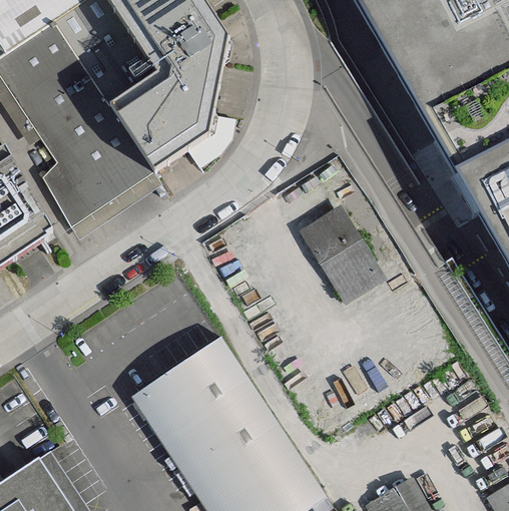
[(0,0),(0,44),(5,52),(83,0),(0,0)]
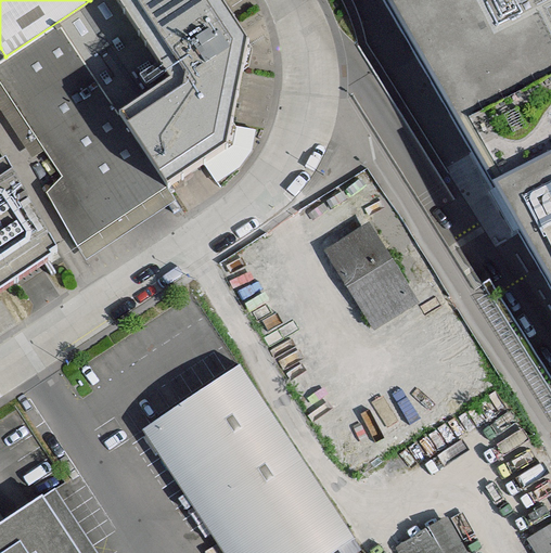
[(90,0),(5,56),(0,60),(0,85),(60,174),(46,190),(75,244),(227,149),(248,43),(217,0),(90,0)]
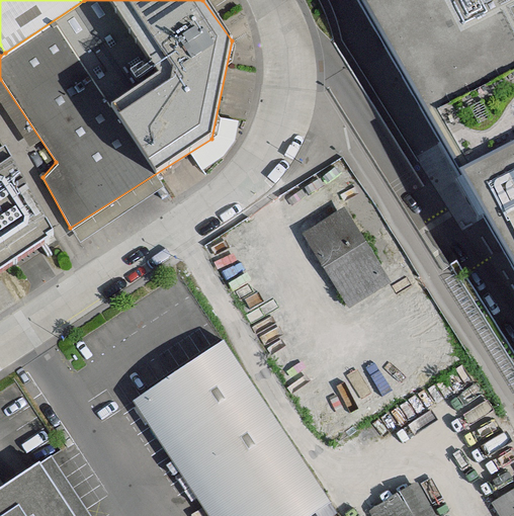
[(347,0),(513,287),(513,0),(347,0)]
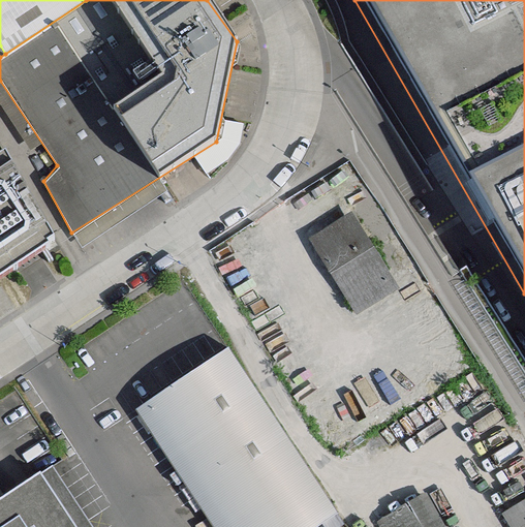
[(0,277),(55,243),(4,153),(0,155),(0,277)]
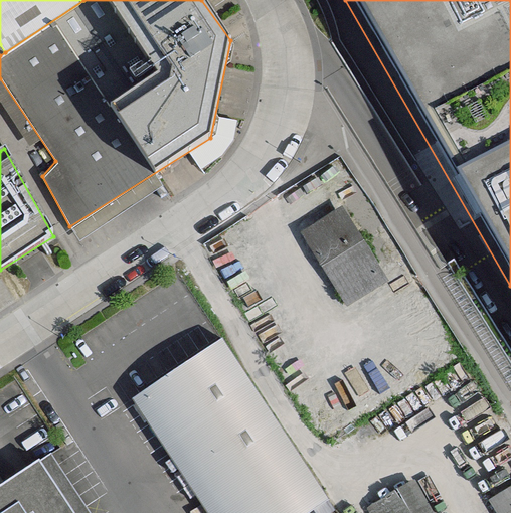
[(341,206),(302,230),(346,303),(385,278),(341,206)]
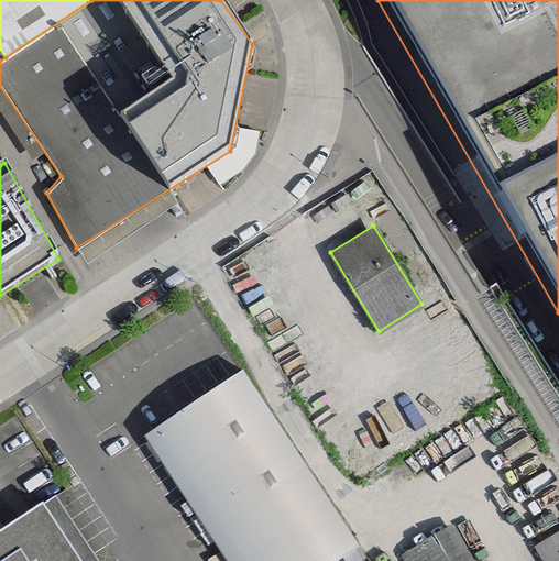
[(333,560),(358,546),(243,370),(144,433),(227,560),(333,560)]
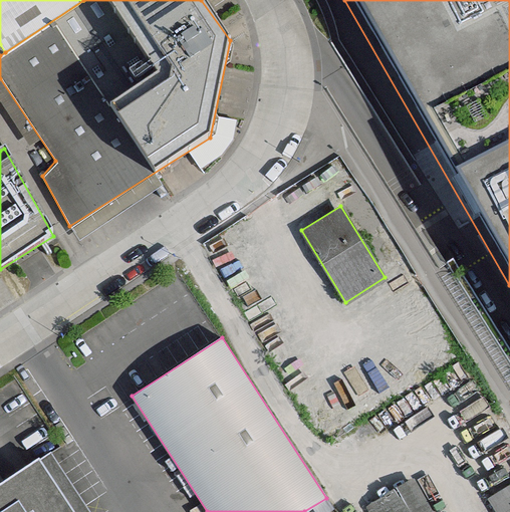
[(88,511),(49,451),(0,483),(0,511),(88,511)]
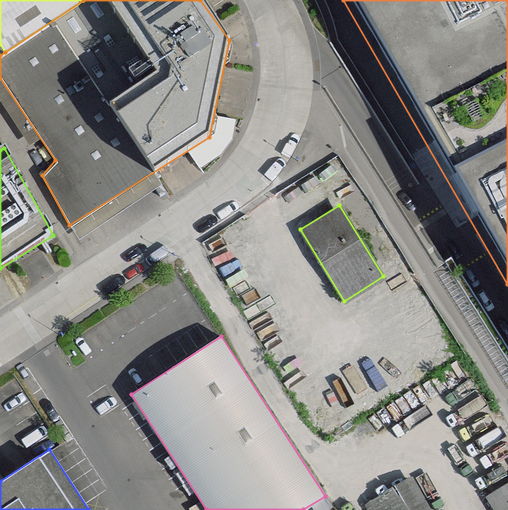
[(436,509),(415,470),(366,496),(374,509),(436,509)]
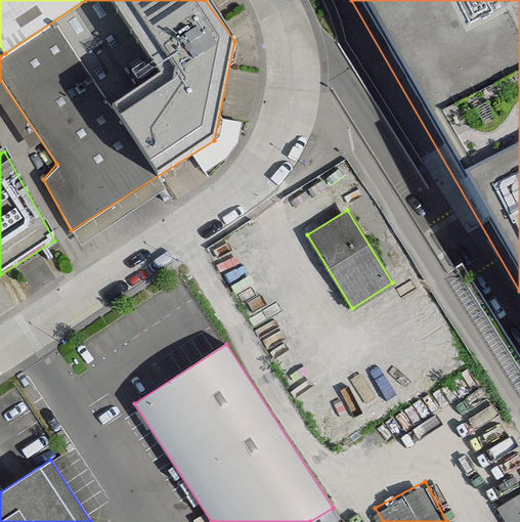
[(508,521),(519,521),(519,489),(497,502),(508,521)]
